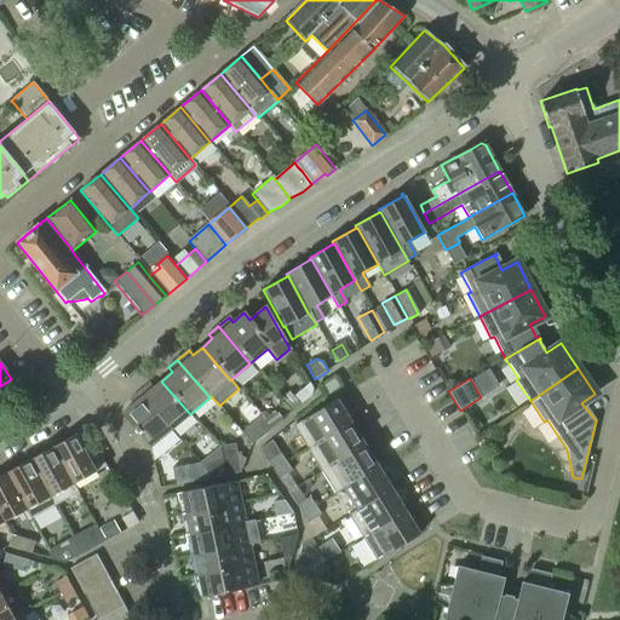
[(149,384),(138,392),(170,430),(190,414),(161,382),(153,389),(149,384)]
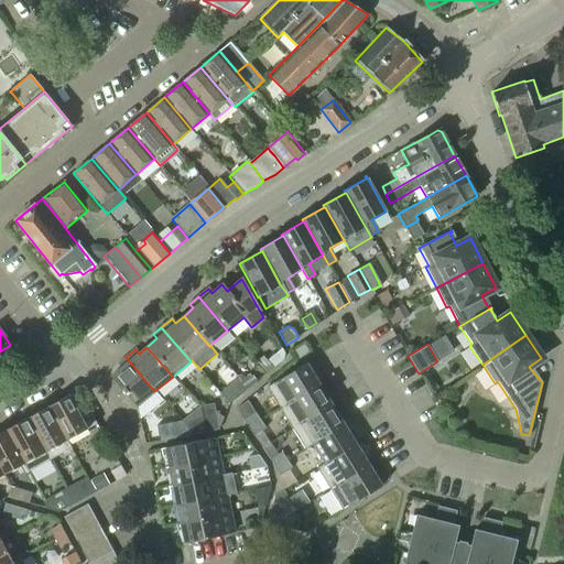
[(255,362),(264,375),(272,368),(262,356),(255,362)]
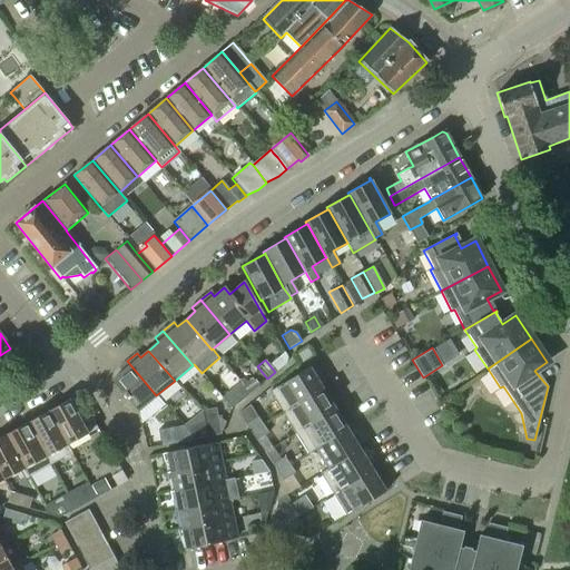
[(121,372),(111,381),(137,412),(156,395),(127,361),(118,369),(121,372)]
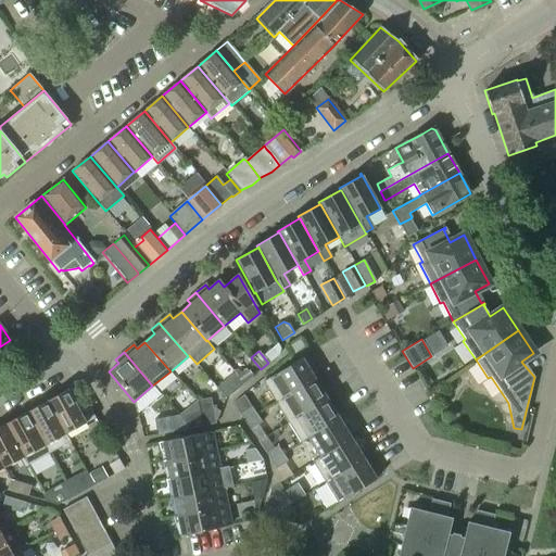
[(291,393),(315,379),(302,358),(263,382),(276,403),(291,393)]
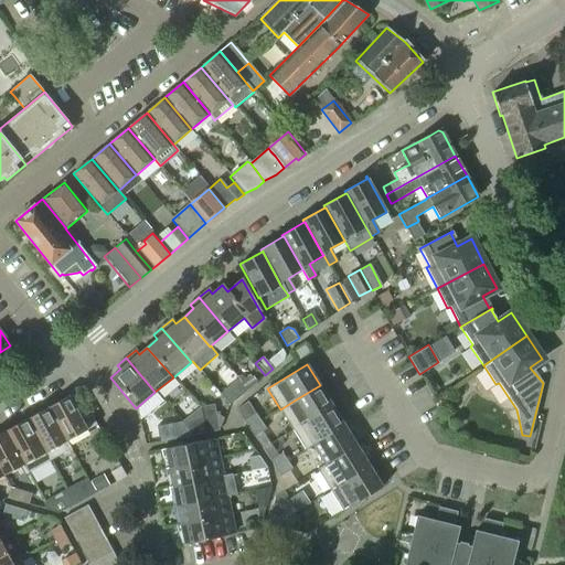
[(249,376),(241,383),(246,391),(255,384),(249,376)]
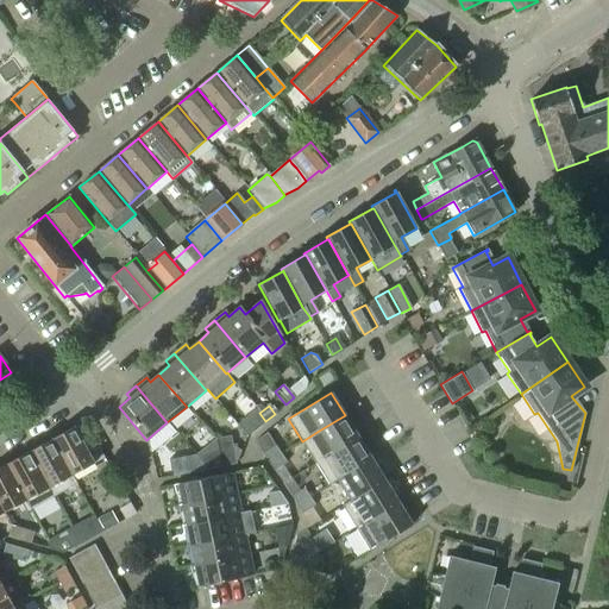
[(345,415),(319,431),(302,441),(315,463),(320,460),(358,437),(345,415)]
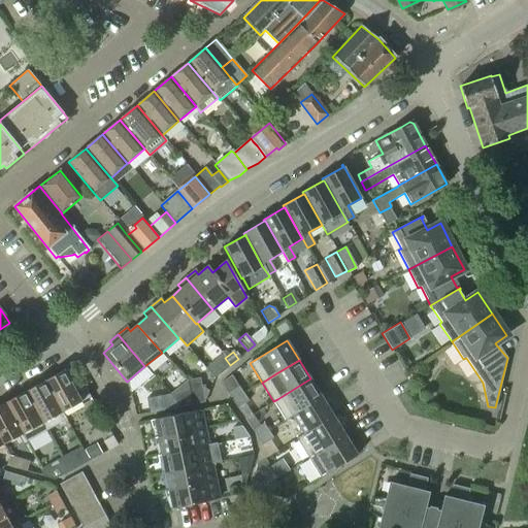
[(212,363),(205,368),(215,378),(220,373),(221,373),(212,363)]
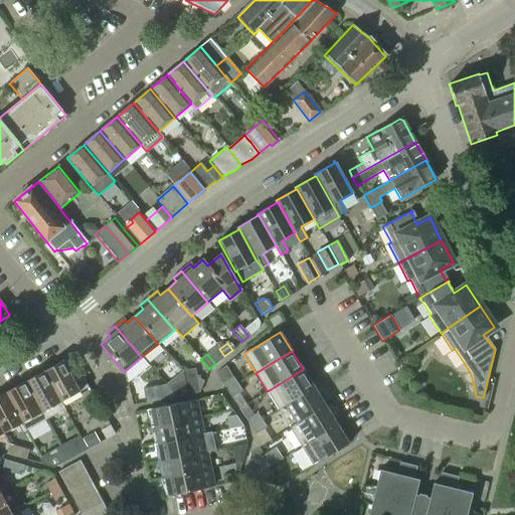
[(58,403),(60,402),(87,387),(88,387),(76,368),(68,372),(62,361),(41,372),(58,403)]
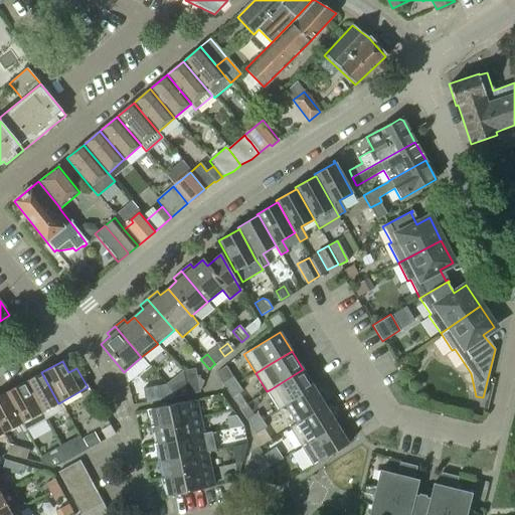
[(182,371),(184,383),(197,380),(194,369),(182,371)]
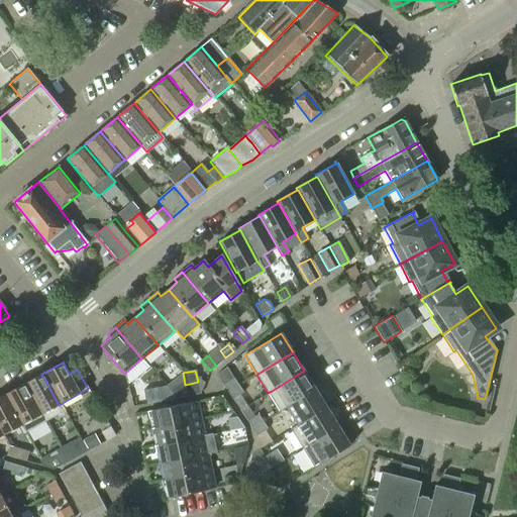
[(304,371),(272,391),(268,393),(280,412),(287,408),(286,407),(315,389),(304,371)]
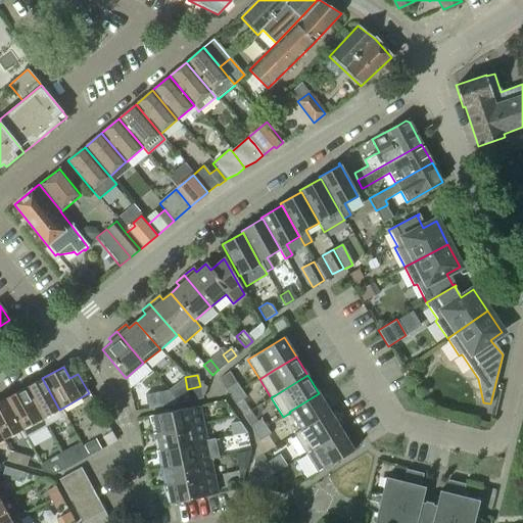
[(22,389),(44,428),(65,416),(61,409),(59,410),(42,378),(22,389)]
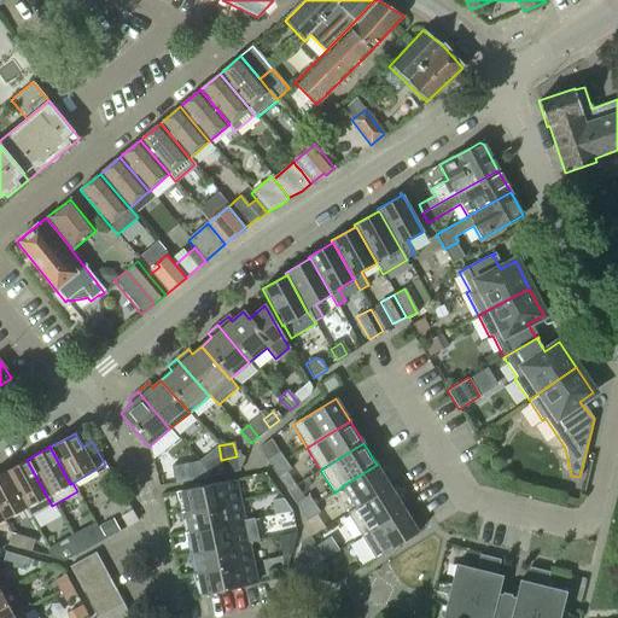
[(267,461),(272,468),(285,461),(279,453),(267,461)]
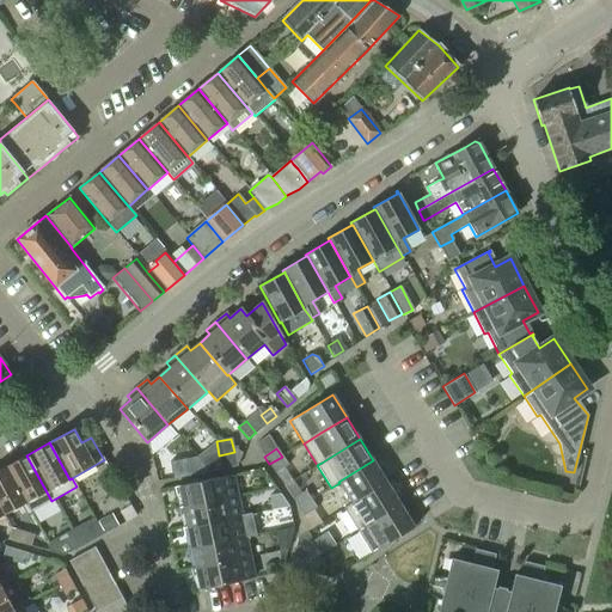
[(222,470),(237,466),(234,452),(219,456),(222,470)]
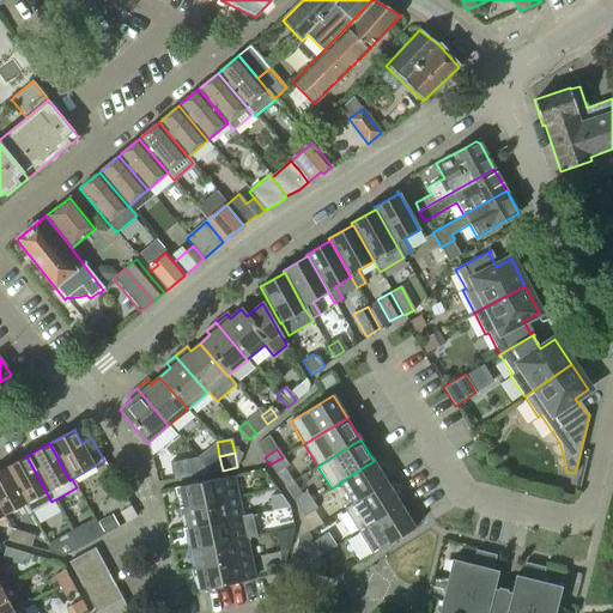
[(4,468),(24,505),(25,505),(30,514),(52,502),(26,456),(4,468)]
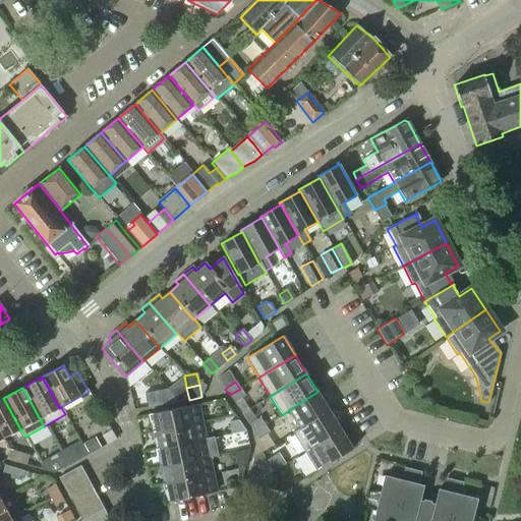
[(165,389),(145,393),(147,407),(147,408),(153,407),(176,402),(166,390),(165,389)]
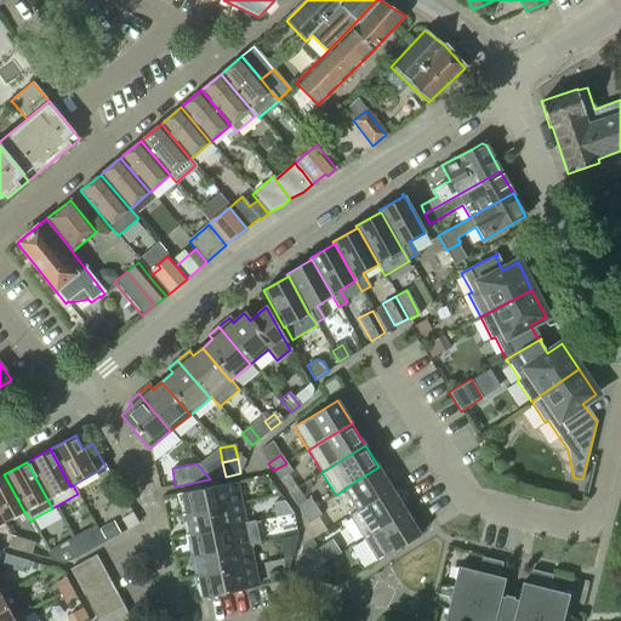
[(292,472),(286,463),(273,471),(279,480),(292,472)]
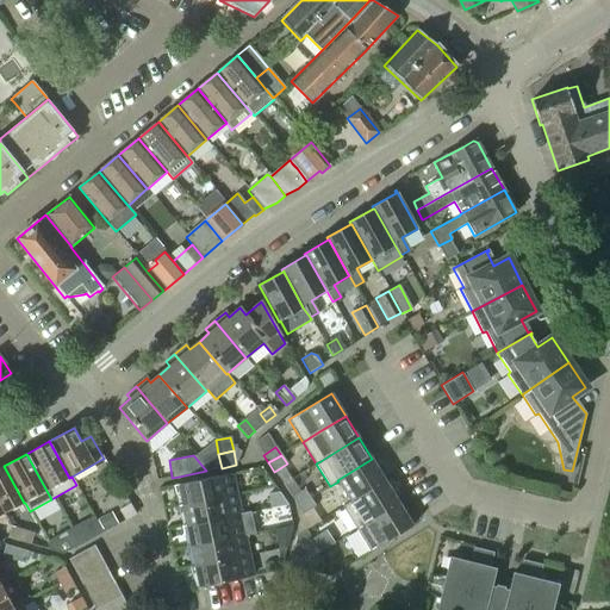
[(352,503),(386,481),(372,459),(337,480),(338,481),(350,502),(352,503)]
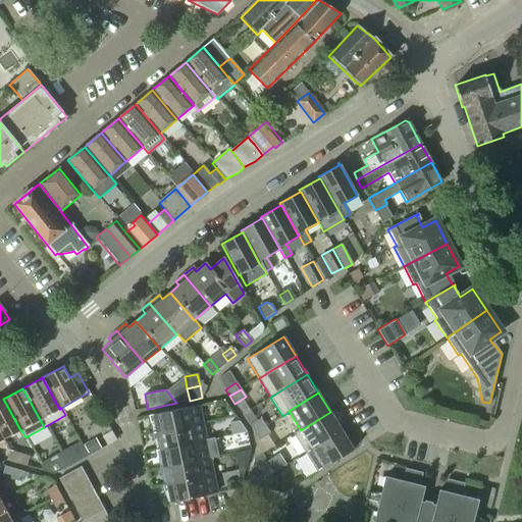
[(0,400),(0,435),(3,440),(20,430),(3,399),(0,400)]
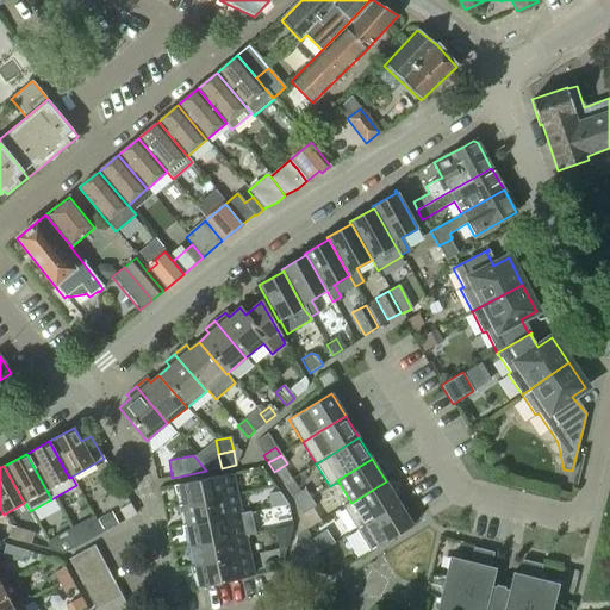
[(204,502),(235,496),(230,474),(173,486),(178,506),(204,502)]
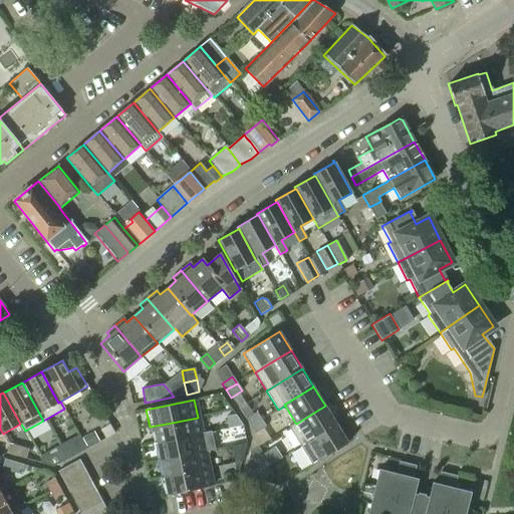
[(300,446),(336,424),(325,406),(296,424),(295,423),(289,427),(300,446)]
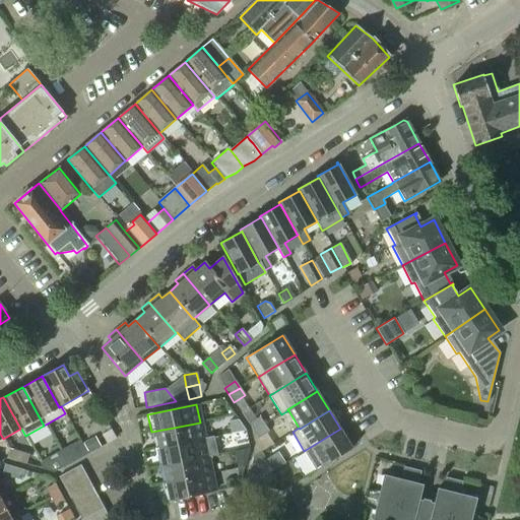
[(249,425),(253,431),(264,425),(260,416),(249,425)]
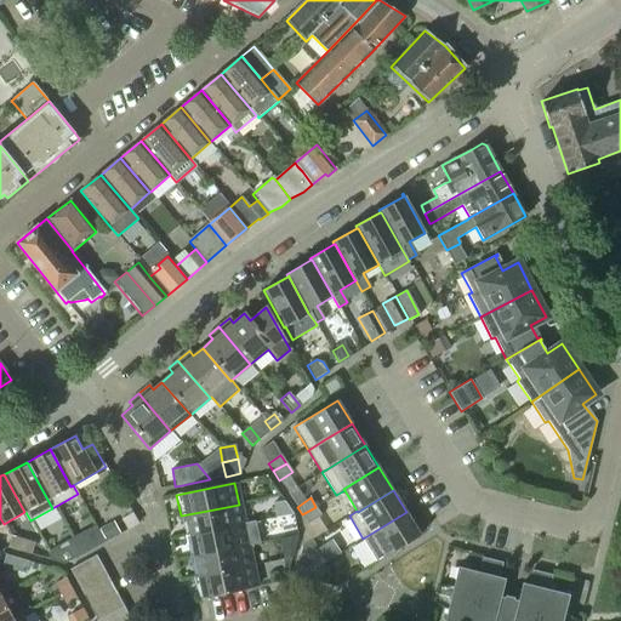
[(272,505),(275,518),(292,516),(284,502),(272,505)]
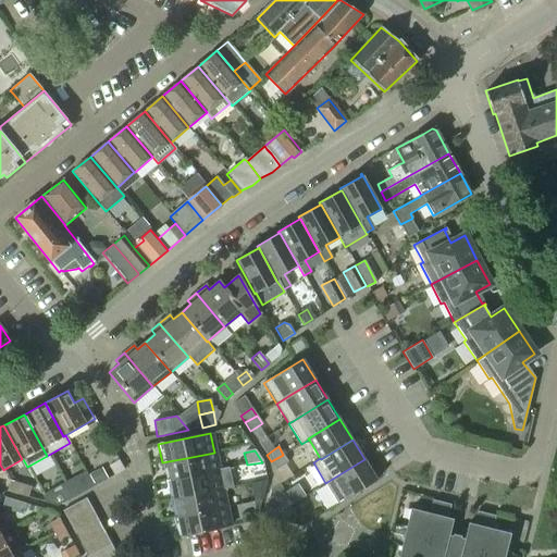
[(165,481),(218,470),(214,453),(186,458),(162,462),(165,481)]
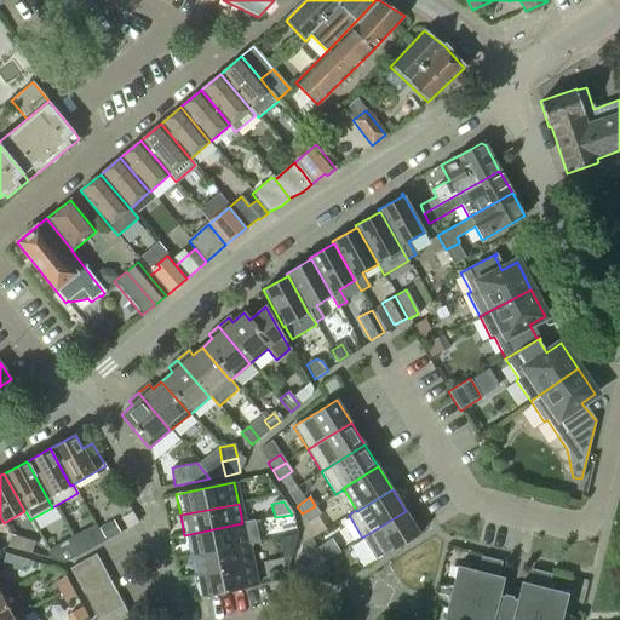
[(302,514),(306,521),(309,523),(321,515),(315,506),(302,514)]
